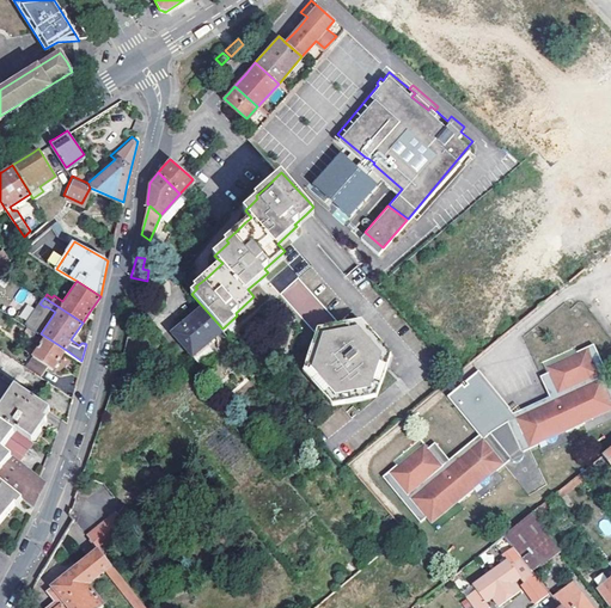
[(25,317),(32,305),(25,300),(18,312),(25,317)]
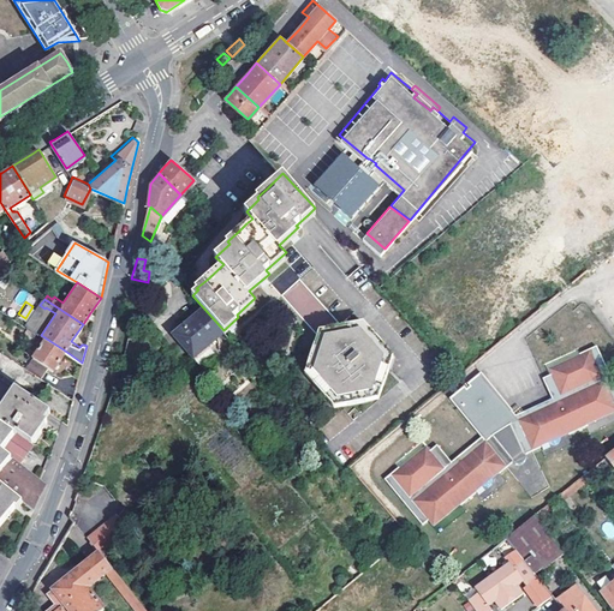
[(230,336),(224,330),(203,307),(176,334),(201,363),(215,349),(230,336)]
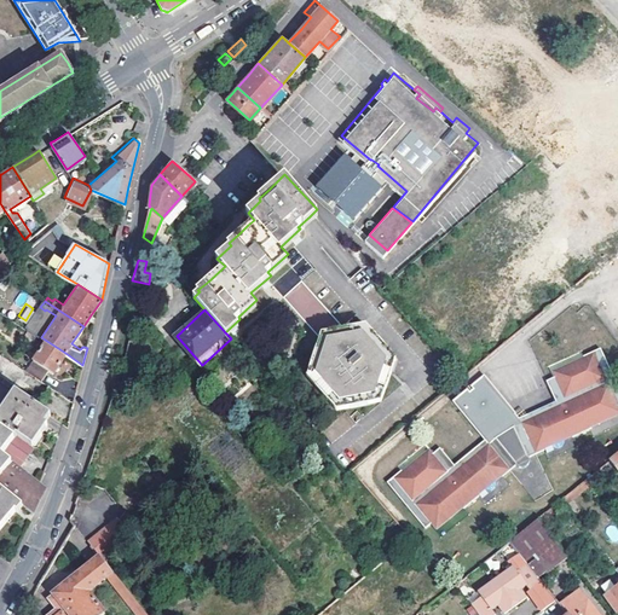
[(310,371),(341,405),(387,395),(400,353),(370,320),(324,329),(310,371)]
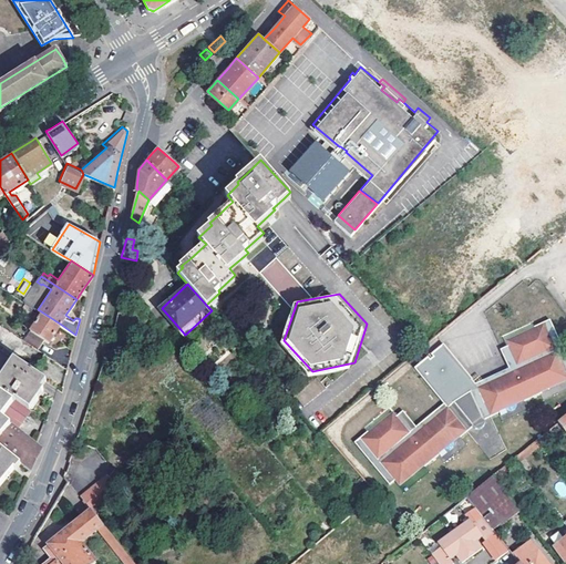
[(48,341),(60,324),(41,311),(22,338),(37,347),(43,338),(48,341)]
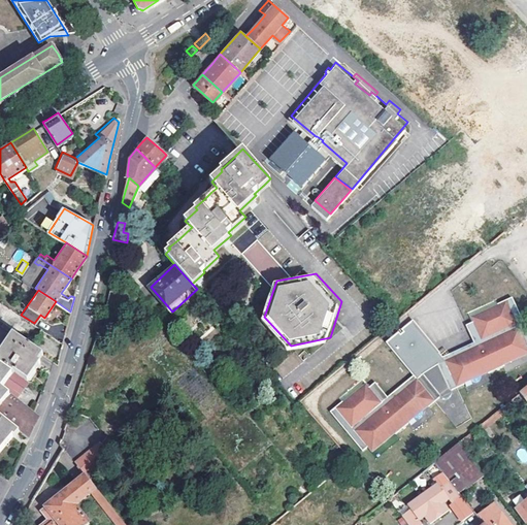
[(476,317),(473,319),(465,322),(473,338),(442,355),(439,351),(413,318),(400,328),(403,331),(401,333),(398,330),(385,341),(413,374),(388,395),(375,381),(369,386),(365,389),(362,387),(358,391),(357,395),(358,396),(356,398),(355,397),(350,397),(344,402),(342,400),(341,398),(328,411),(360,450),(365,446),(368,443),(371,446),(376,441),(377,440),(377,439),(377,438),(377,437),(377,436),(376,436),(380,433),(381,434),(382,435),(383,435),(385,435),(386,434),(388,433),(391,430),(393,432),(395,434),(407,424),(406,422),(412,418),(413,419),(417,419),(421,416),(421,412),(420,411),(426,405),(428,407),(439,398),(440,398),(442,399),(445,399),(447,399),(449,398),(450,396),(452,395),(452,393),(452,392),(453,390),(452,389),(466,381),(466,379),(471,375),(472,378),(478,379),(481,378),(483,373),(482,371),(489,367),(490,369),(504,362),(504,361),(503,359),(509,355),(511,353),(511,351),(515,349),(516,350),(520,351),(525,348),(523,345),(526,342),(526,326),(524,320),(509,291),(495,298),(496,300),(497,302),(493,304),(492,305),(491,306),(490,307),(490,308),(490,309),(490,312),(487,314),(486,312),(485,312),(483,310),(482,310),(480,312),(475,314),(476,317)]
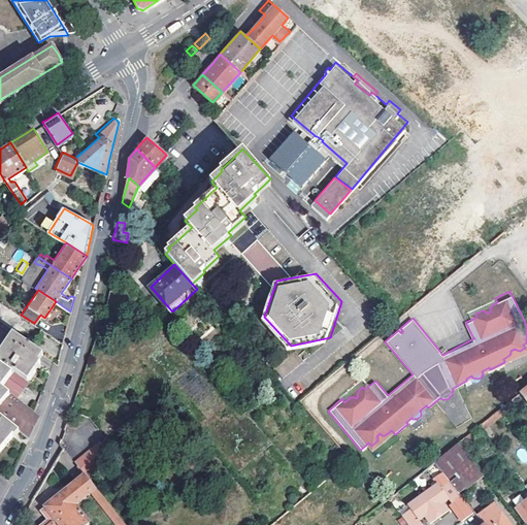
[(172,312),(178,318),(191,307),(185,300),(172,312)]
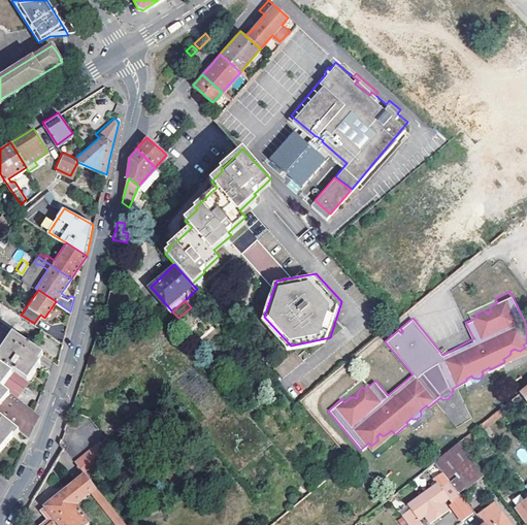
[(497,302),(496,300),(470,313),(473,319),(476,317),(475,314),(480,312),(482,310),(483,310),(485,312),(486,312),(487,314),(490,312),(490,309),(490,308),(490,307),(491,306),(492,305),(493,304),(497,302)]
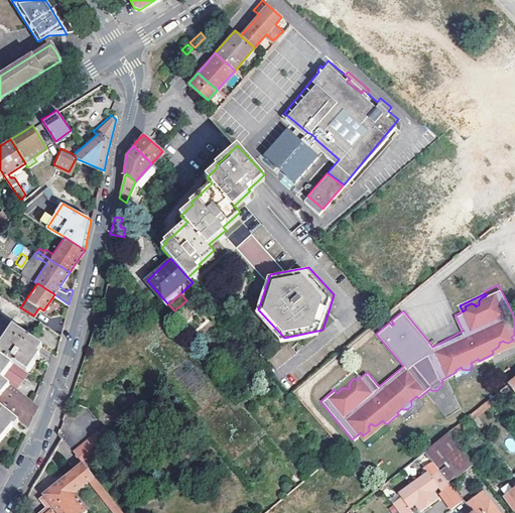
[(27,370),(38,353),(35,351),(40,344),(28,336),(11,325),(0,343),(0,353),(2,354),(13,362),(14,361),(27,370)]
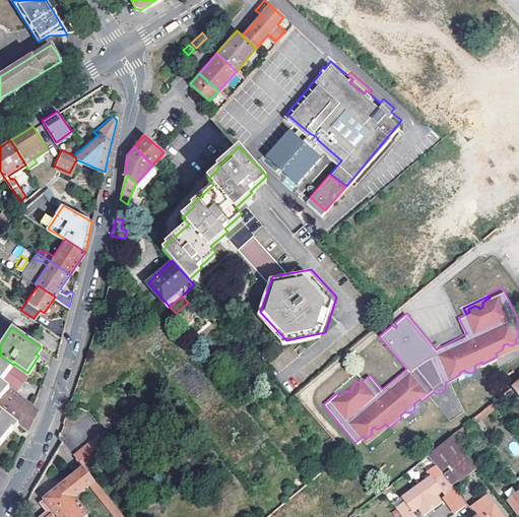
[(496,353),(497,356),(518,343),(518,337),(515,339),(517,342),(512,345),(508,344),(507,343),(503,345),(503,347),(502,349),(496,353)]
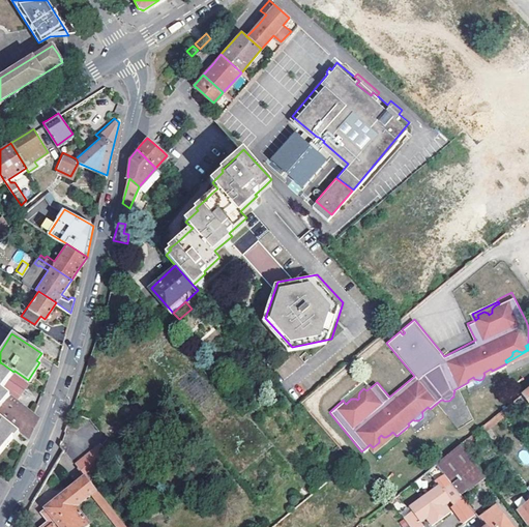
[(0,448),(13,433),(17,430),(0,415),(0,403),(9,392),(2,386),(13,372),(2,363),(0,366),(0,448)]
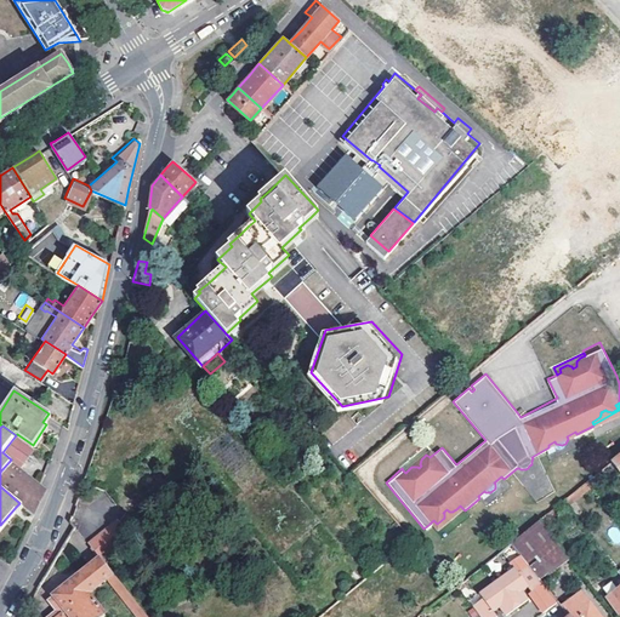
[(17,464),(33,445),(17,434),(16,435),(3,452),(11,460),(17,464)]
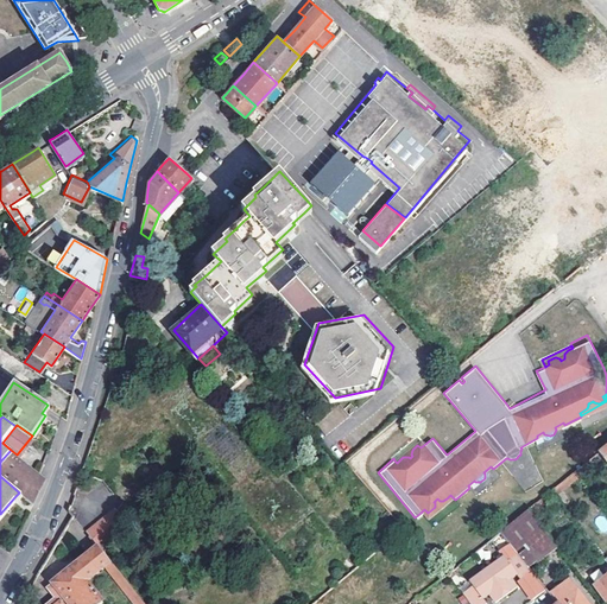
[(421,447),(425,444),(421,438),(394,461),(397,463),(403,457),(409,457),(410,458),(412,456),(411,455),(412,450),(417,445),(421,447)]
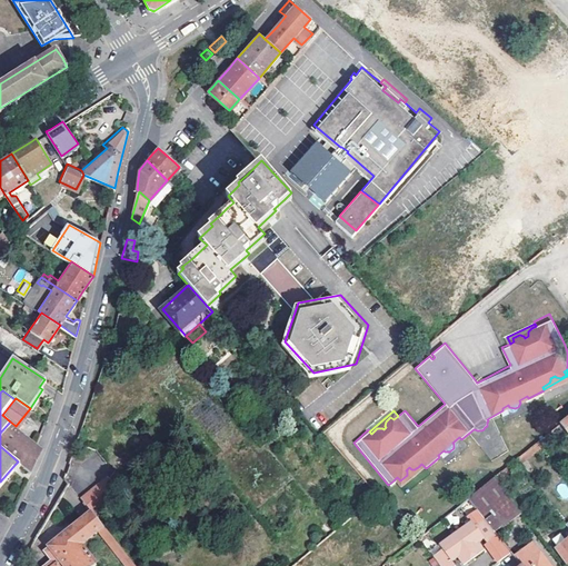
[(36,458),(40,447),(16,426),(10,421),(0,433),(0,446),(18,462),(30,470),(36,458)]
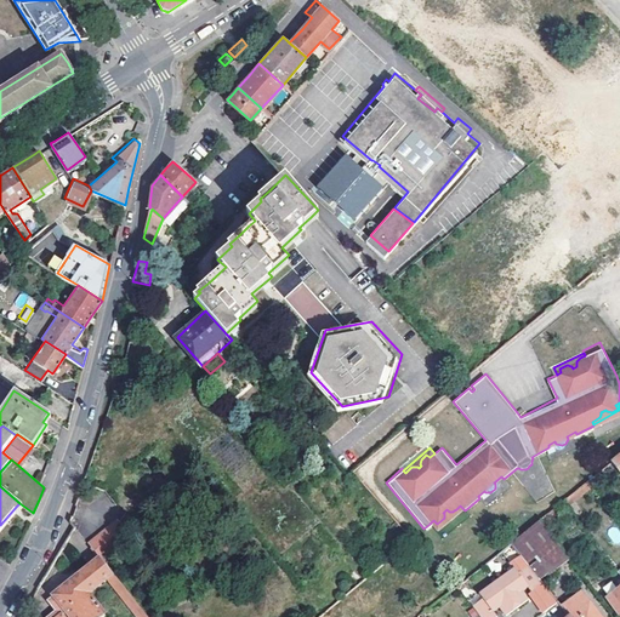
[(590,485),(614,466),(610,460),(586,479),(590,485)]
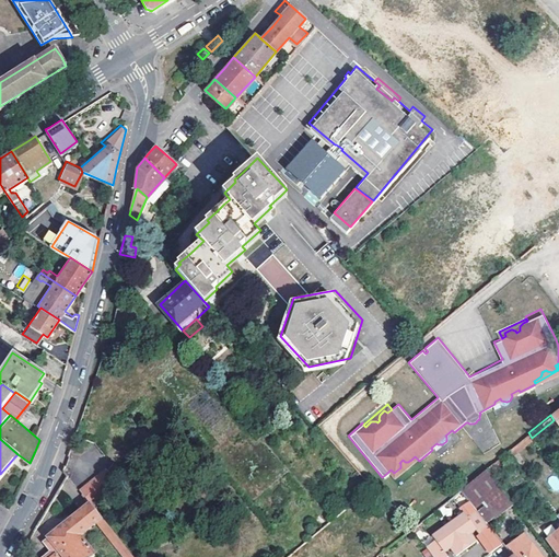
[(511,455),(532,438),(528,432),(507,450),(511,455)]
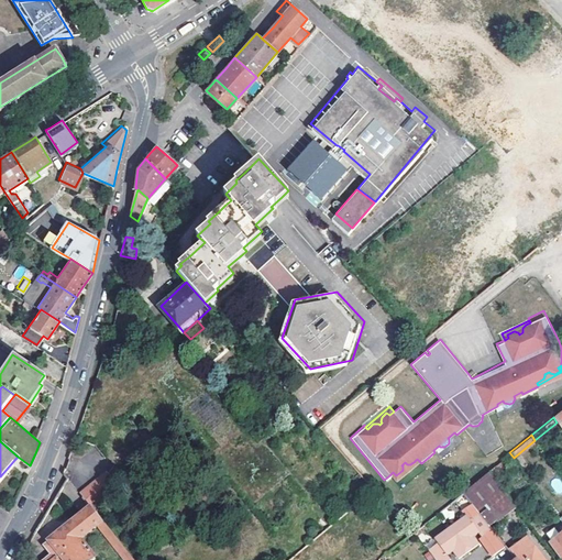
[(488,470),(492,474),(510,459),(507,454),(488,470)]
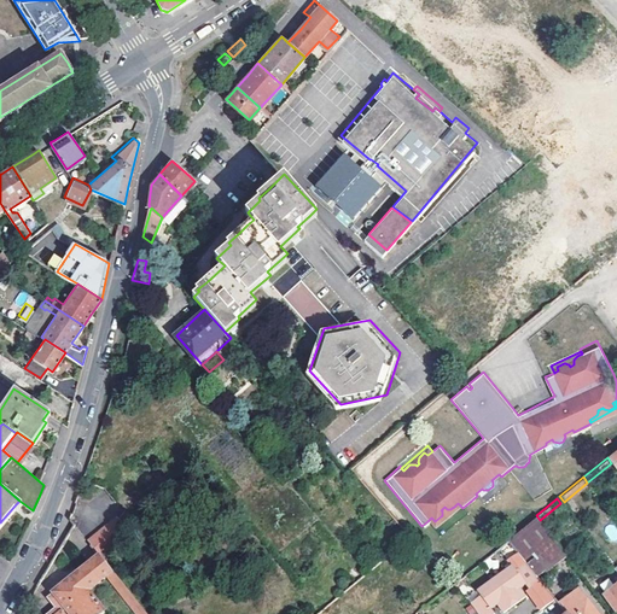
[(432,527),(460,506),(458,503),(454,507),(452,508),(450,509),(448,509),(447,509),(446,508),(444,507),(441,510),(442,510),(442,512),(442,513),(442,514),(442,515),(441,516),(435,521),(431,518),(428,521),(432,527)]
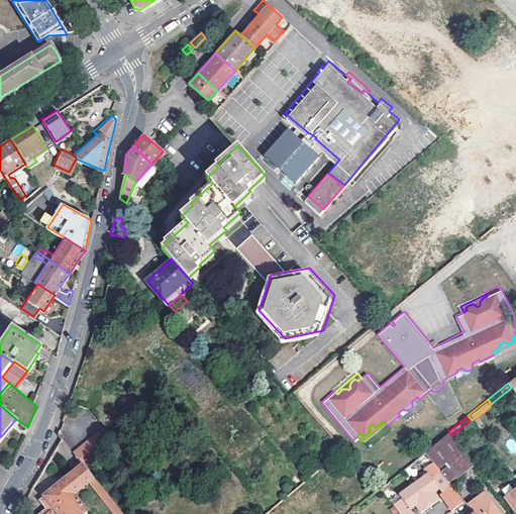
[(97,430),(72,450),(82,463),(107,443),(97,430)]
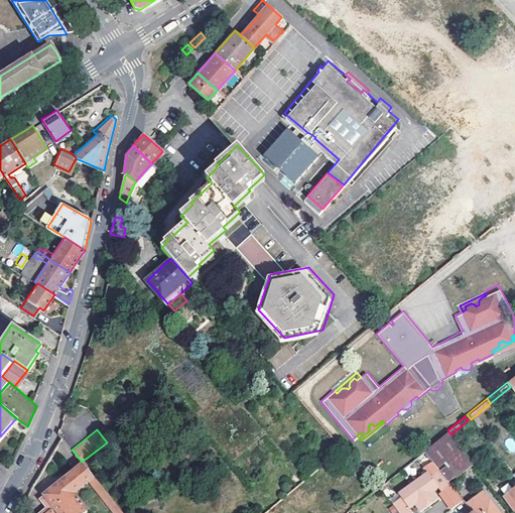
[(436,466),(447,480),(472,462),(451,434),(447,430),(423,450),(436,466)]
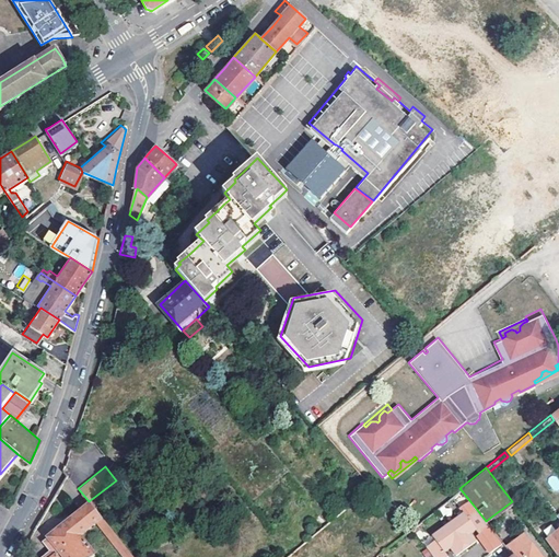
[(132,556),(89,501),(42,541),(54,556),(53,556),(132,556)]
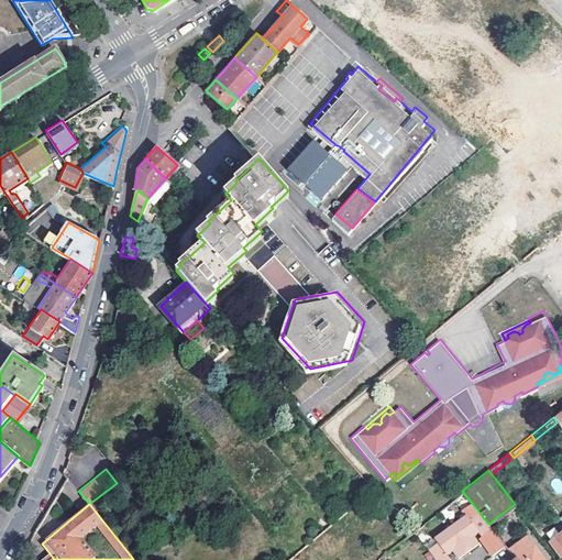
[(476,528),(481,534),(492,526),(488,524),(476,508),(467,515),(464,512),(432,536),(434,539),(426,546),(436,559),(444,559),(448,558),(444,552),(450,548),(455,556),(476,540),(471,534),(476,528)]
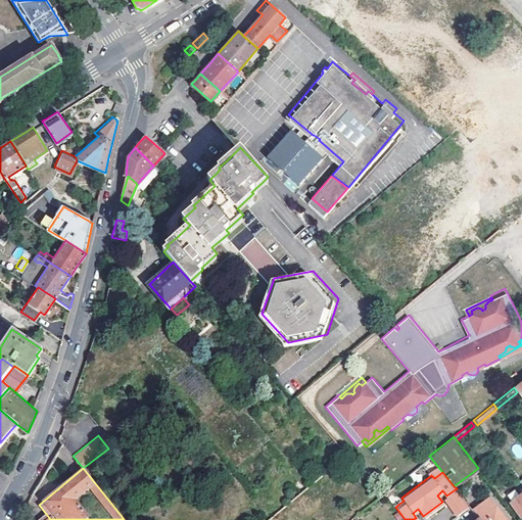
[(521,485),(521,484),(508,494),(511,500),(510,501),(520,514),(521,512),(521,485)]
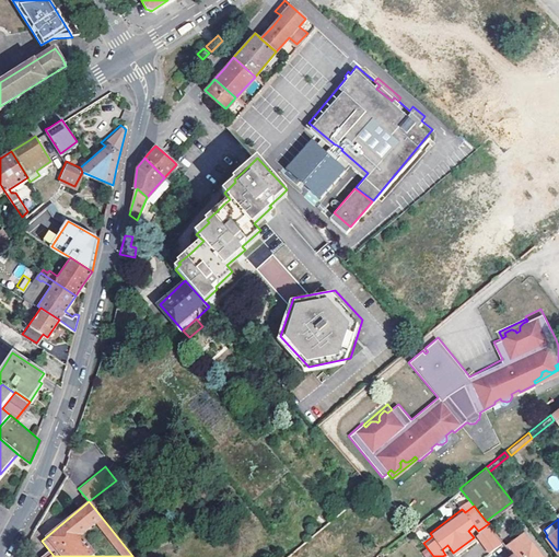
[(543,556),(523,533),(505,545),(510,550),(512,554),(514,556),(543,556)]
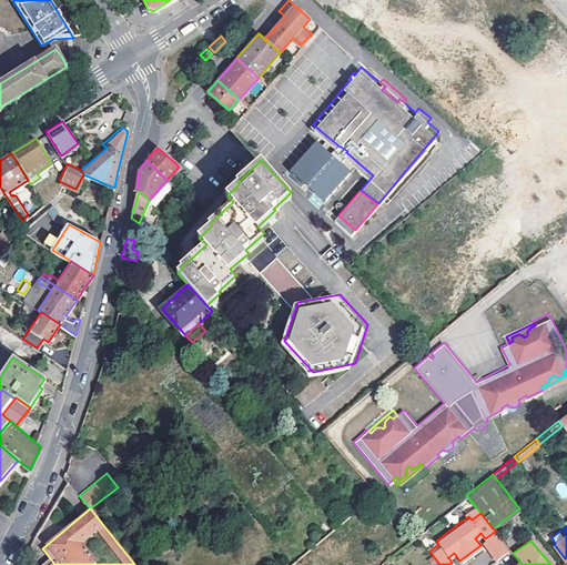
[(494,561),(497,564),(507,564),(517,558),(513,553),(508,548),(494,561)]
